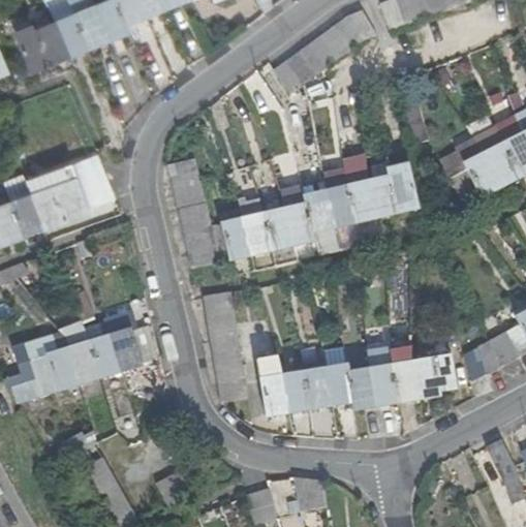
[(51,8),(54,20),(66,54),(87,45),(85,39),(74,12),(68,0),(45,0),(51,8)]
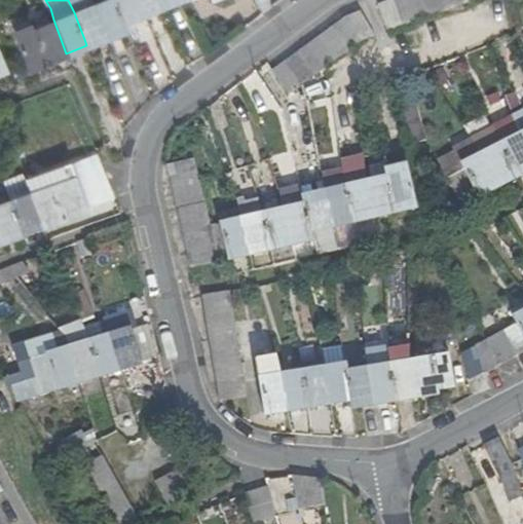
[(86,45),(105,38),(91,5),(89,0),(68,0),(74,12),(84,39),(86,45)]
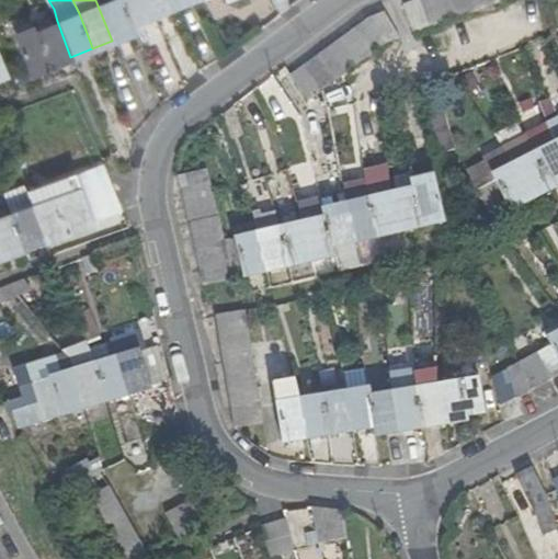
[(135,32),(132,24),(123,0),(110,0),(98,6),(112,41),(135,32)]
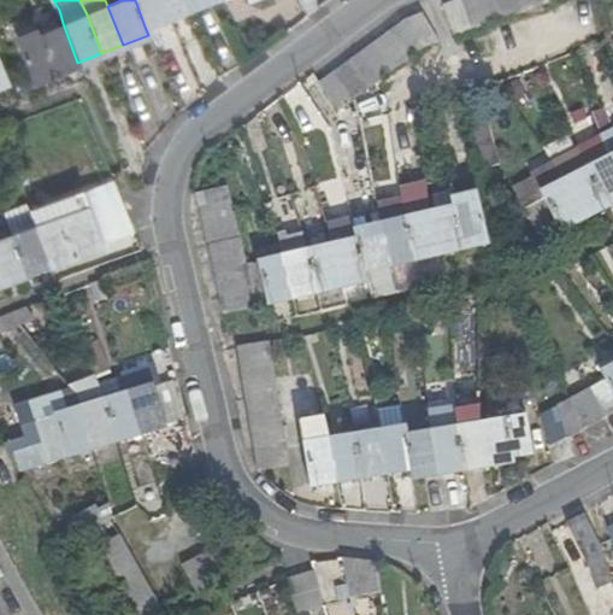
[(135,0),(145,27),(168,17),(160,0),(135,0)]
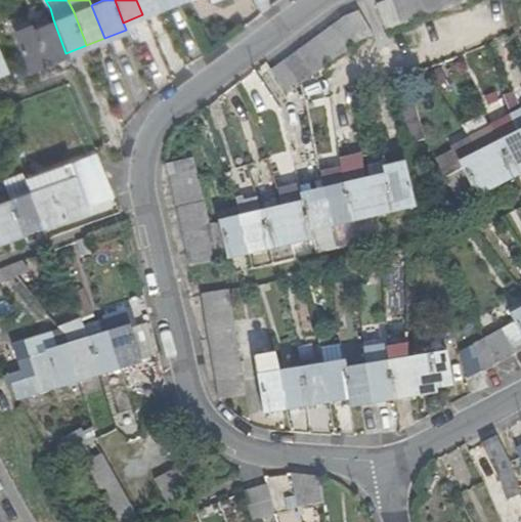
[(136,0),(142,14),(162,7),(159,0),(136,0)]
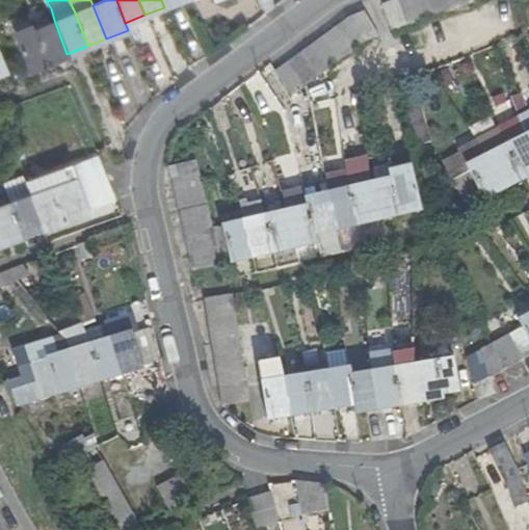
[(389,29),(403,24),(395,0),(385,0),(379,2),(389,29)]
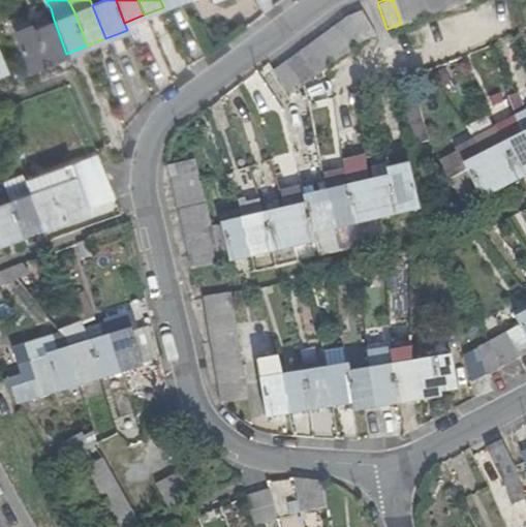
[(393,0),(401,24),(415,18),(408,0),(393,0)]
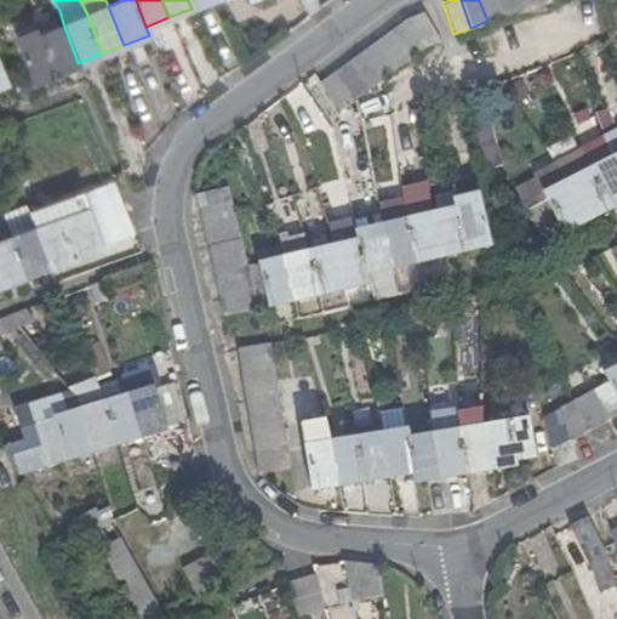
[(479,0),(487,21),(503,16),(497,0),(479,0)]
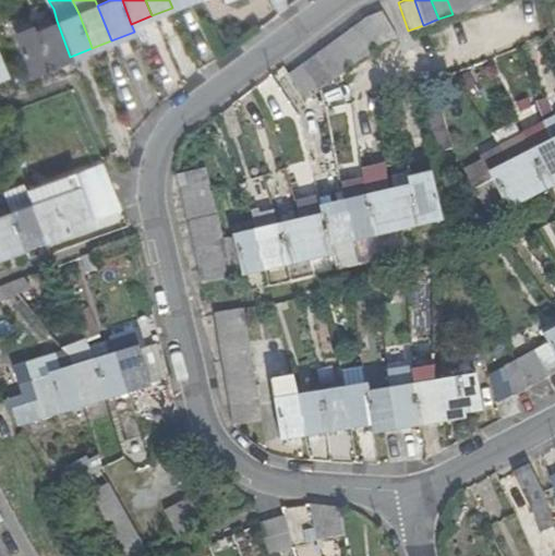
[(447,0),(453,14),(467,9),(463,0),(447,0)]
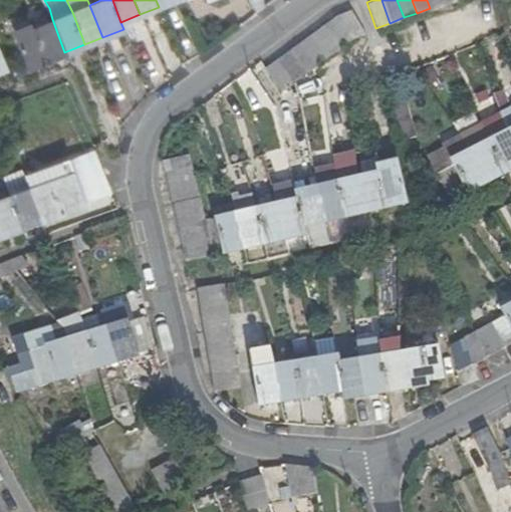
[(427,0),(430,8),(443,3),(441,0),(427,0)]
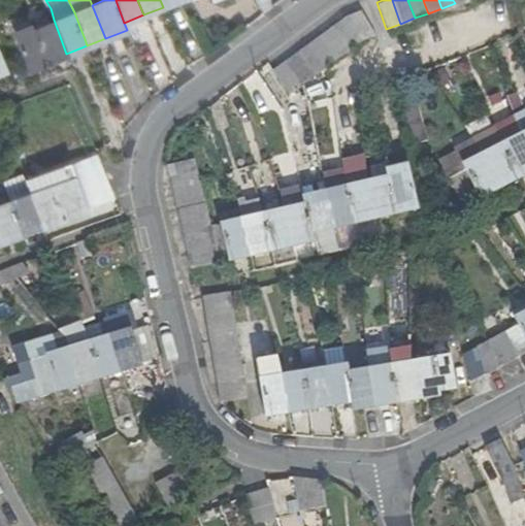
[(345,14),(360,37),(373,33),(359,9),(345,14)]
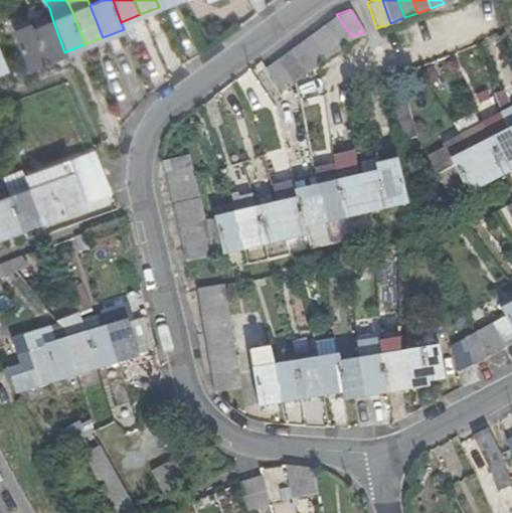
[(339,44),(351,36),(336,14),(324,23),(339,44)]
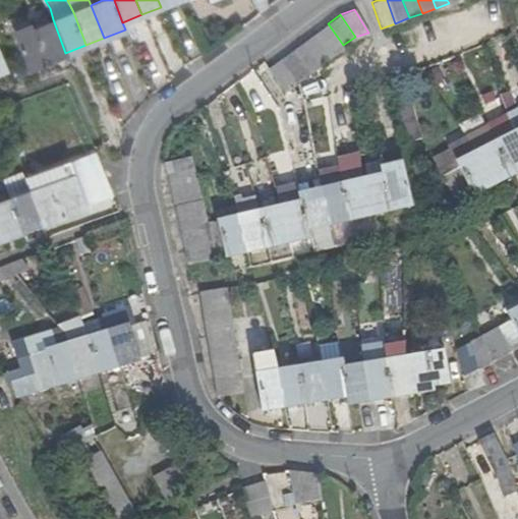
[(45,60),(65,53),(53,19),(33,27),(31,24),(13,31),(27,67),(45,60)]
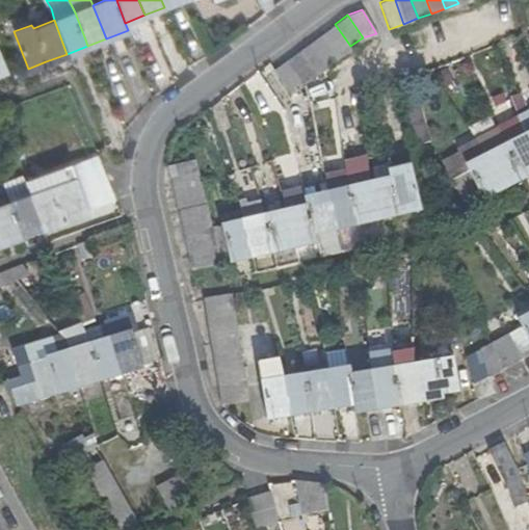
[(337,55),(350,46),(335,24),(321,33),(337,55)]
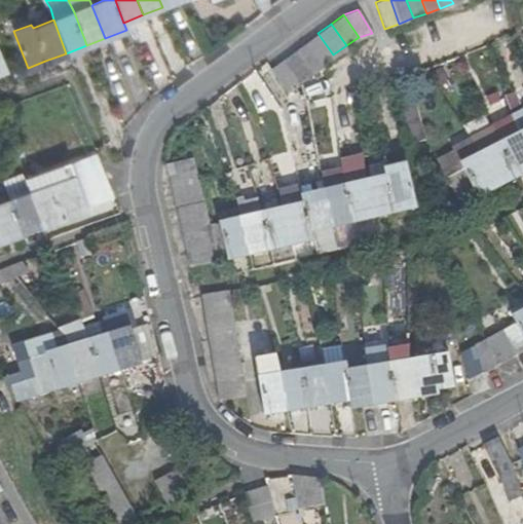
[(318,33),(306,42),(322,64),(325,62),(333,54),(318,33)]
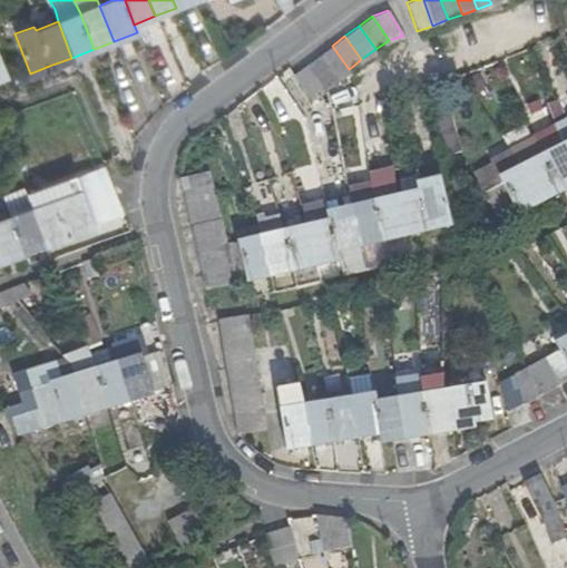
[(336,79),(349,69),(332,46),(319,56),(336,79)]
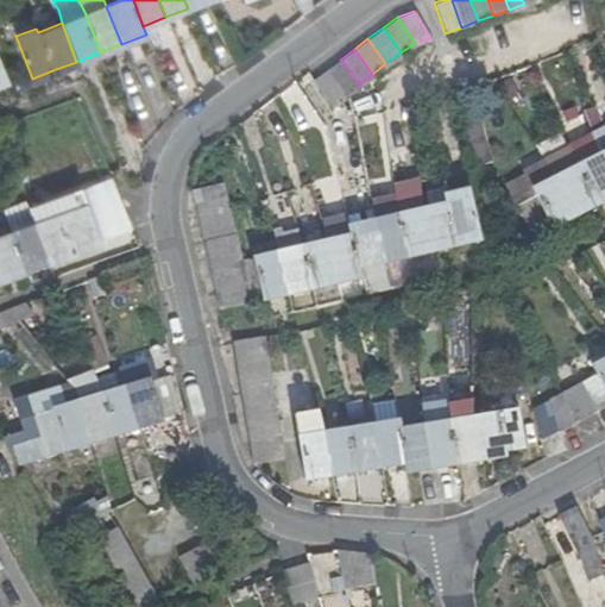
[(0,83),(10,80),(0,55),(0,83)]
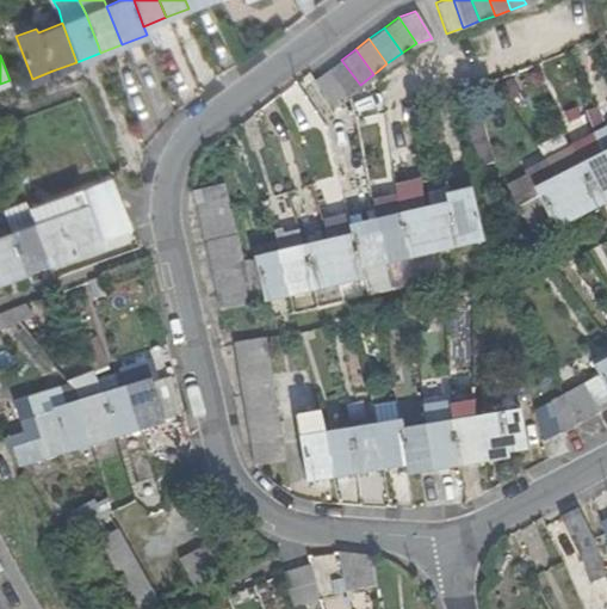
[(341,60),(327,69),(346,96),(350,93),(360,85),(341,60)]
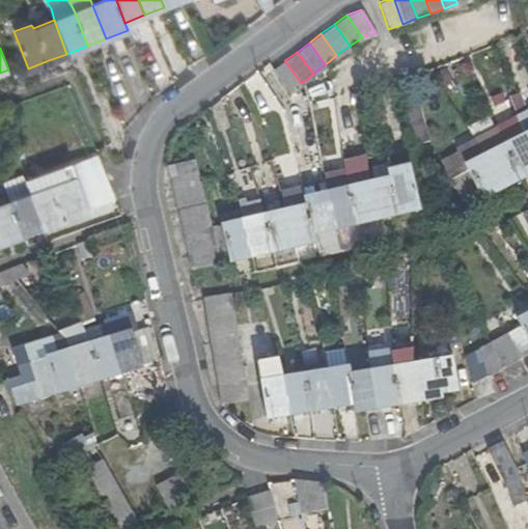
[(289,91),(301,83),(284,60),(273,70),(289,91)]
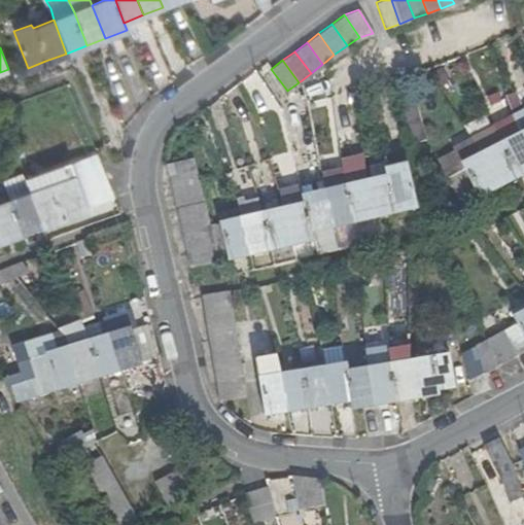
[(410,95),(393,100),(407,140),(422,135),(410,95)]
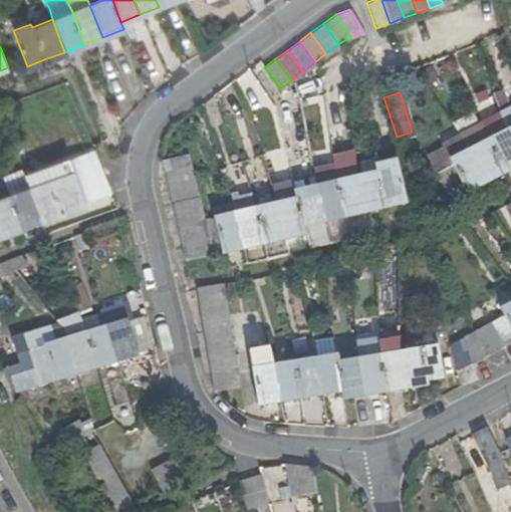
[(510,111),(502,116),(503,119),(510,138),(510,111)]
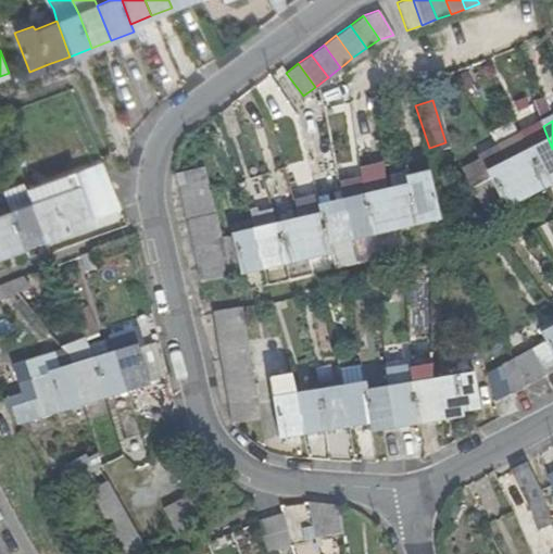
[(544,184),(552,179),(552,149),(544,129),(543,126),(522,136),(544,184)]
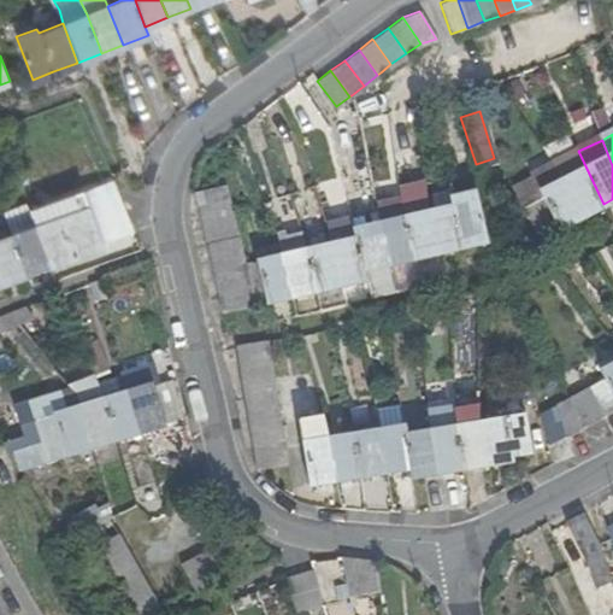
[(582,214),(603,204),(578,151),(577,148),(552,159),(561,174),(572,193),(582,214)]
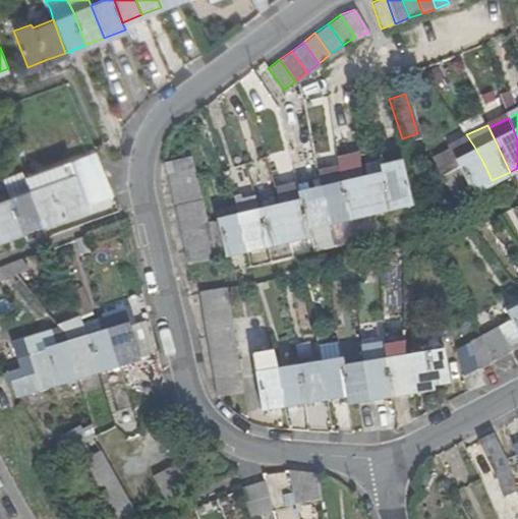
[(456,197),(492,180),(483,163),(474,147),(466,134),(449,141),(458,163),(443,169),(456,197)]
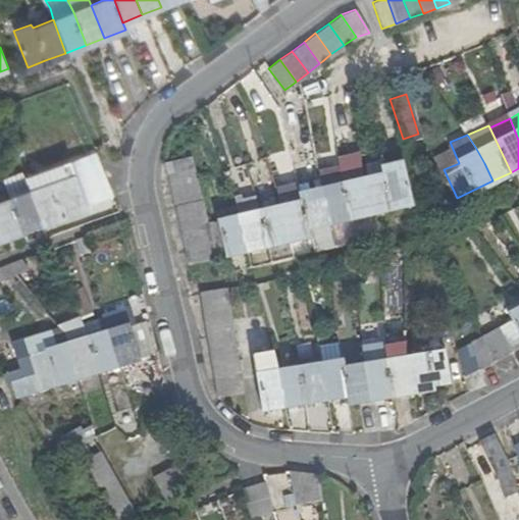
[(92,154),(67,162),(83,203),(107,194),(92,154)]
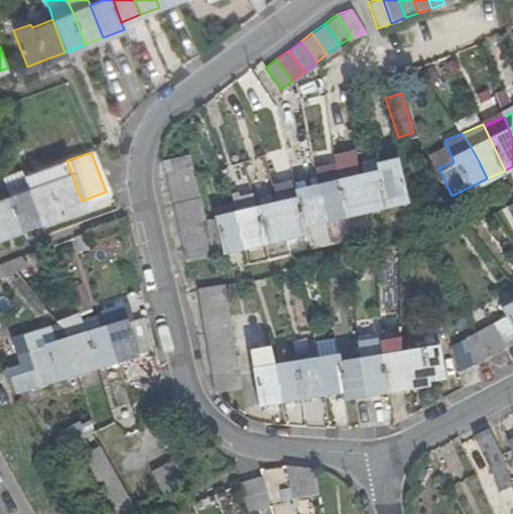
[(161,160),(165,174),(190,168),(187,154),(161,160)]
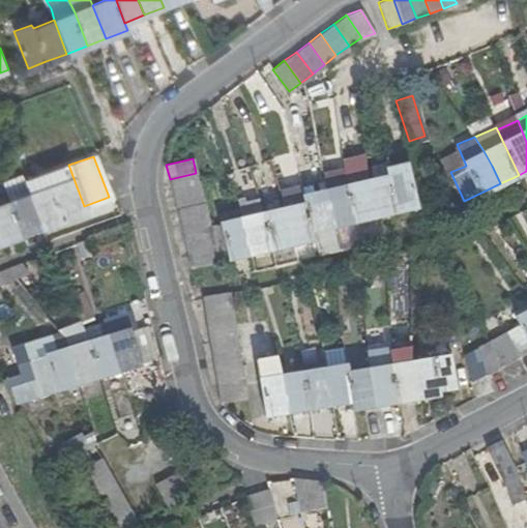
[(387,180),(386,171),(384,164),(368,168),(371,183),(387,180)]
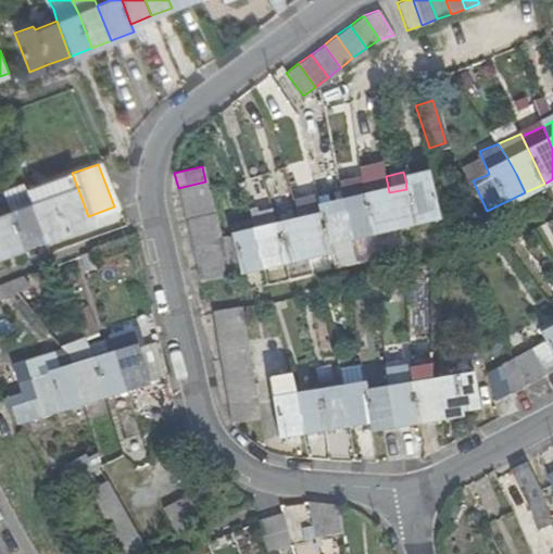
[(72,173),(28,189),(32,203),(45,238),(74,228),(90,222),(88,216),(72,173)]
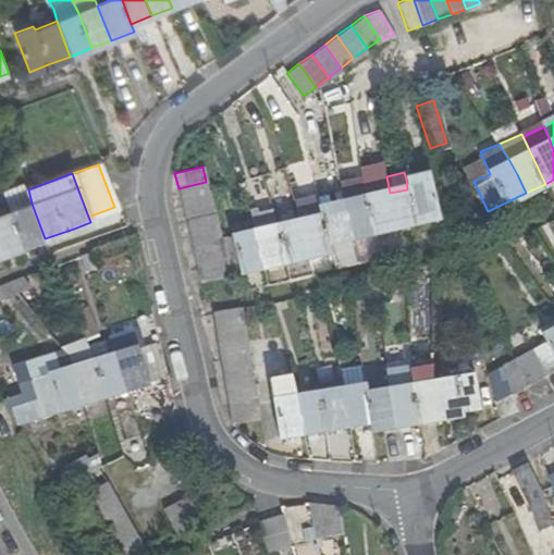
[(385,194),(393,231),(438,221),(427,175),(406,180),(407,189),(390,193),(385,194)]
